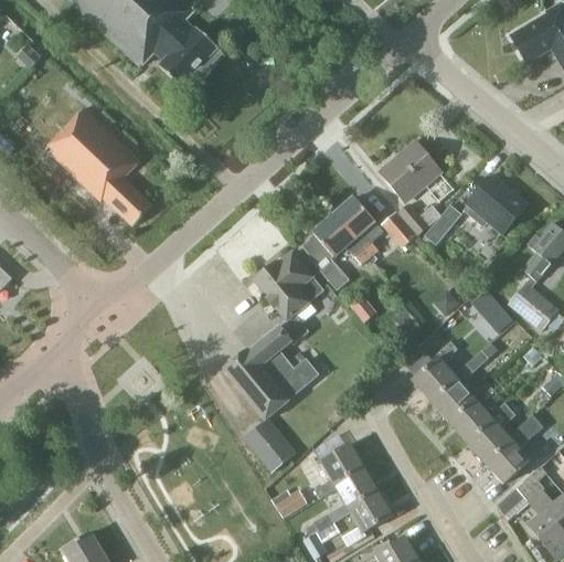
[(194,25),(185,17),(197,6),(190,0),(72,0),(89,16),(140,64),(153,51),(162,60),(158,63),(182,86),(219,48),(194,24),(194,25)]
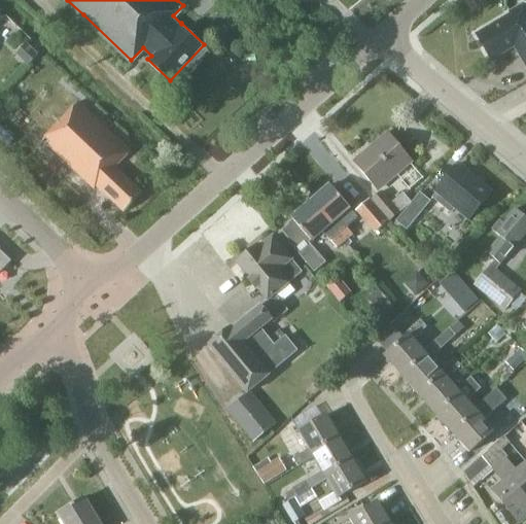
[(525,6),(523,2),(510,9),(512,11),(477,32),(492,58),(516,43),(521,53),(520,53),(525,62),(525,6)]
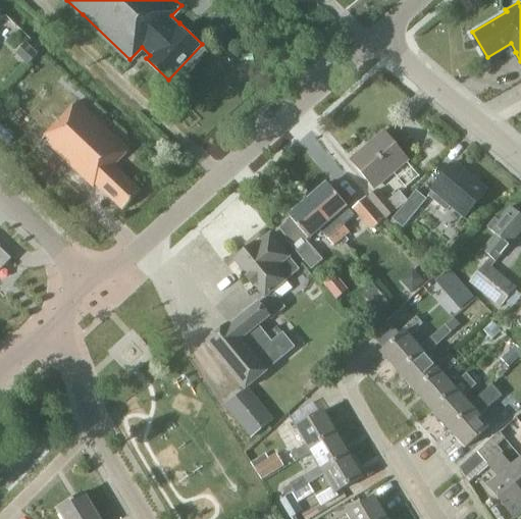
[(17,50),(29,61),(38,53),(25,42),(17,50)]
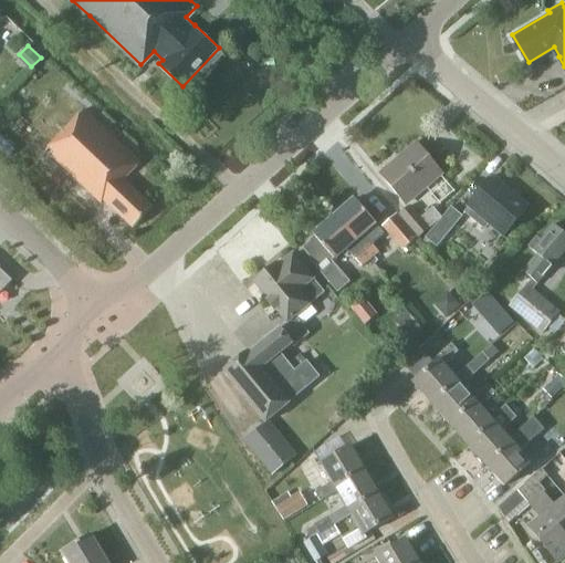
[(152,205),(124,177),(140,160),(85,107),(43,150),(98,204),(104,198),(133,226),(152,205)]
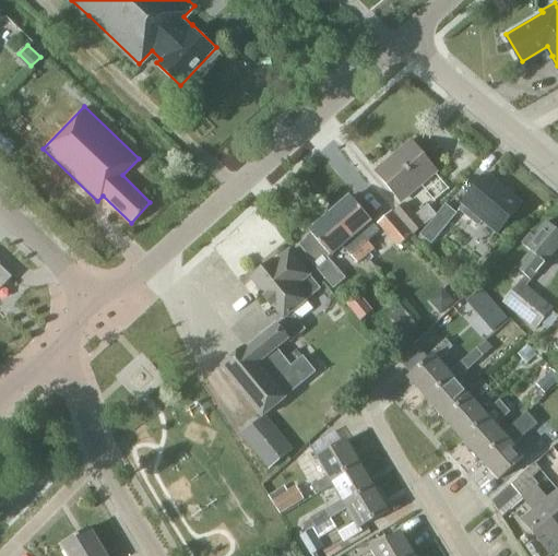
[(402,198),(431,173),(435,169),(411,140),(377,168),(402,198)]
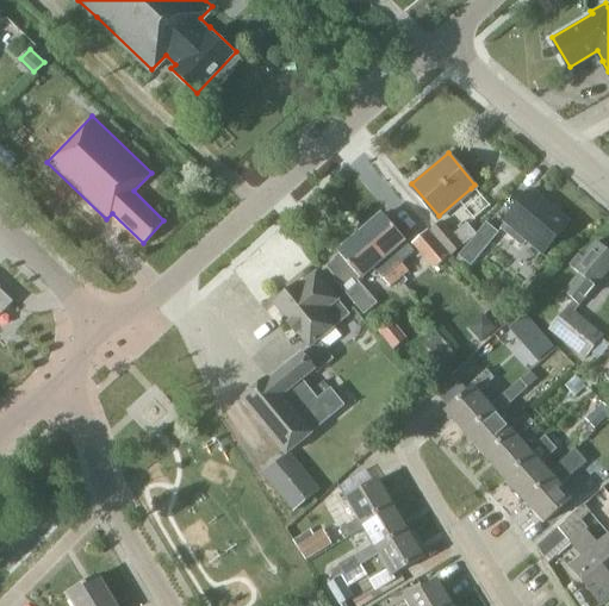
[(566,219),(532,189),(535,186),(534,186),(499,225),(522,244),(528,237),(541,249),(535,255),(536,256),(570,217),(570,216),(566,219)]
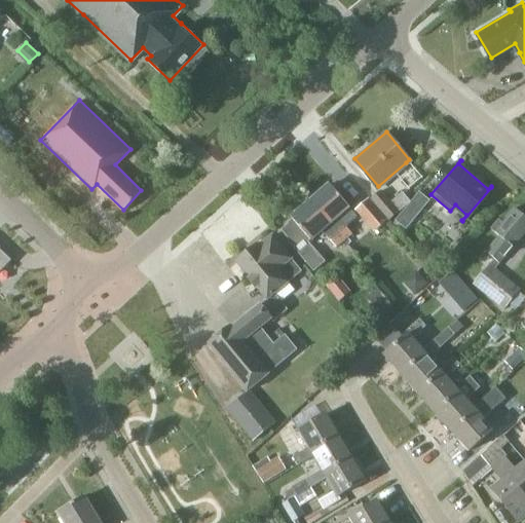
[(330,221),(344,238),(352,231),(346,225),(358,215),(330,183),(328,185),(326,184),(319,190),(320,192),(311,199),(330,221)]
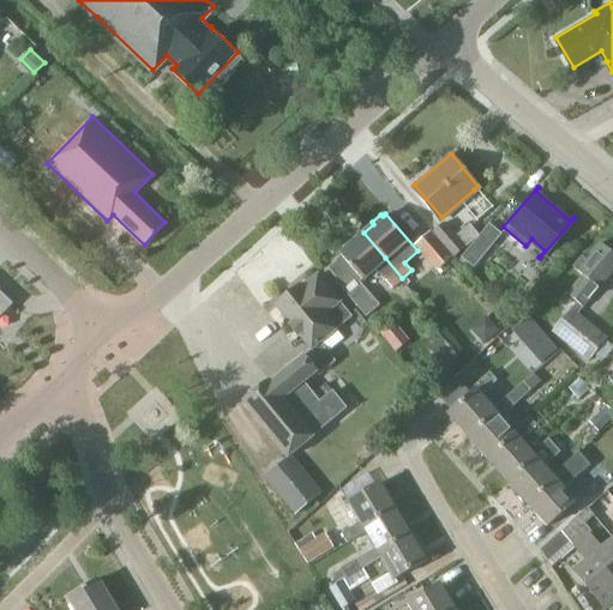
[(456,233),(444,219),(433,229),(454,254),(480,233),(470,221),(456,233)]
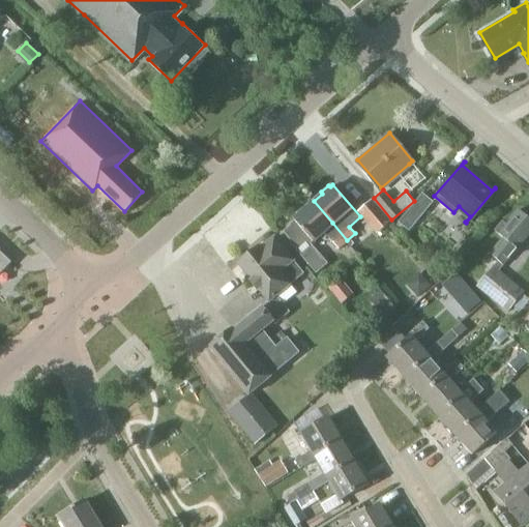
[(408,229),(433,200),(421,192),(398,220),(408,229)]
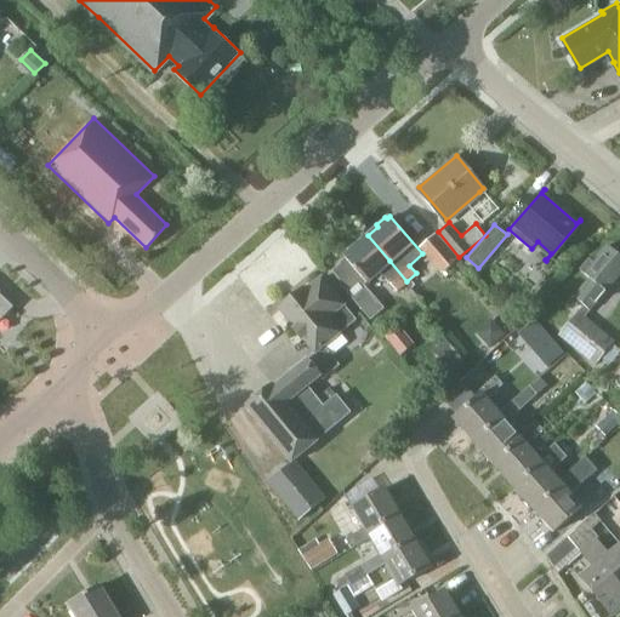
[(442,272),(459,257),(437,232),(420,246),(442,272)]
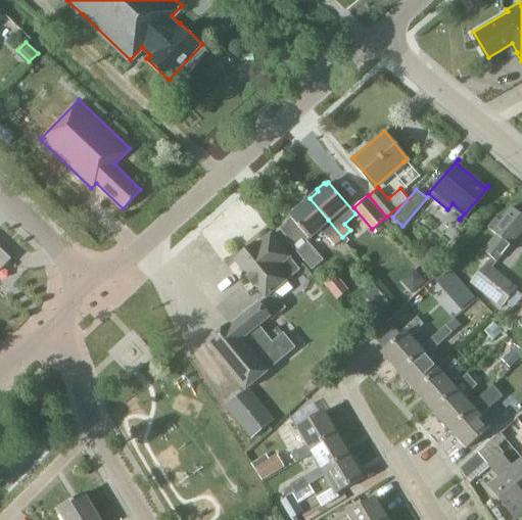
[(335,244),(342,237),(328,220),(310,198),(300,205),(298,204),(292,210),(292,213),(290,215),(292,217),(280,227),(286,235),(287,239),(315,271),(326,261),(307,238),(310,236),(309,236),(320,227),(335,244)]
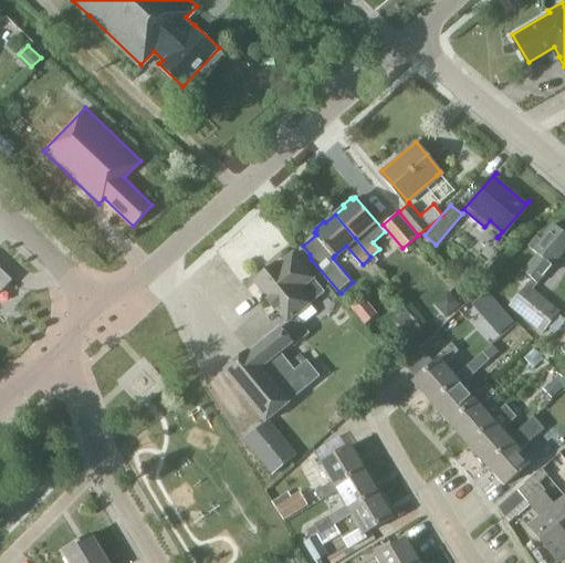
[(523,269),(532,277),(527,282),(533,287),(564,248),(564,231),(554,222),(541,238),(536,235),(529,244),(537,252),(523,269)]
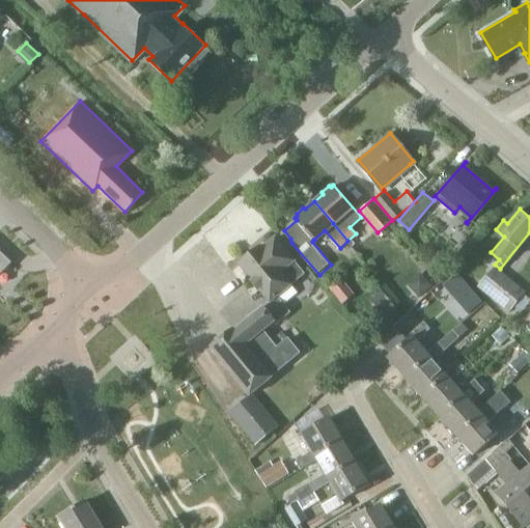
[(262,306),(274,320),(288,308),(277,295),(293,283),(291,282),(305,272),(275,235),(261,247),(260,245),(239,262),(252,279),(250,280),(258,289),(259,288),(270,300),(262,306)]
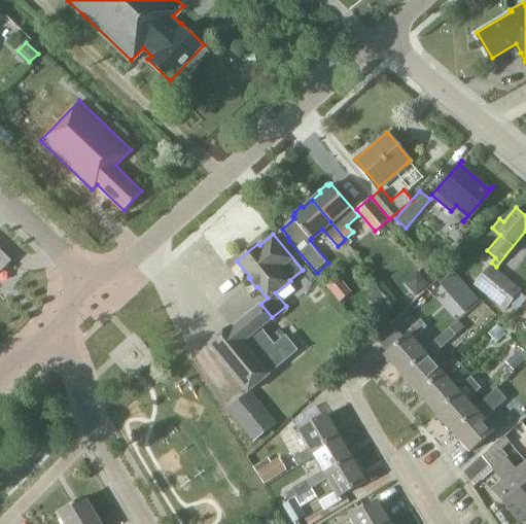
[(0,271),(11,259),(0,247),(0,271)]
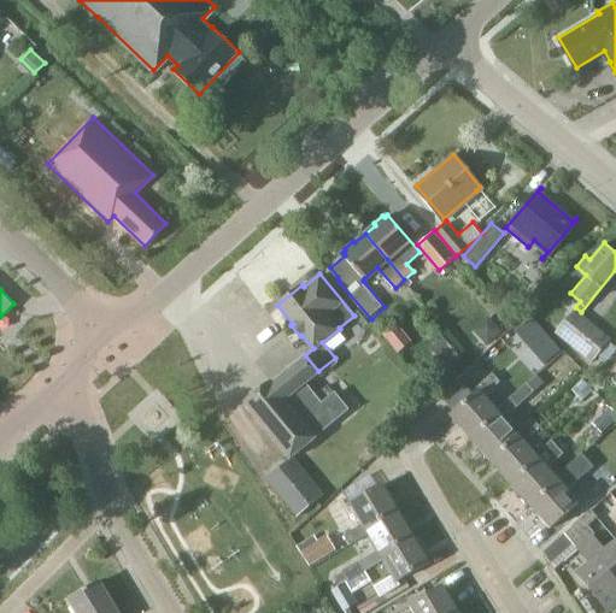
[(611,337),(581,312),(575,307),(555,331),(591,361),(598,354),(610,340),(611,337)]
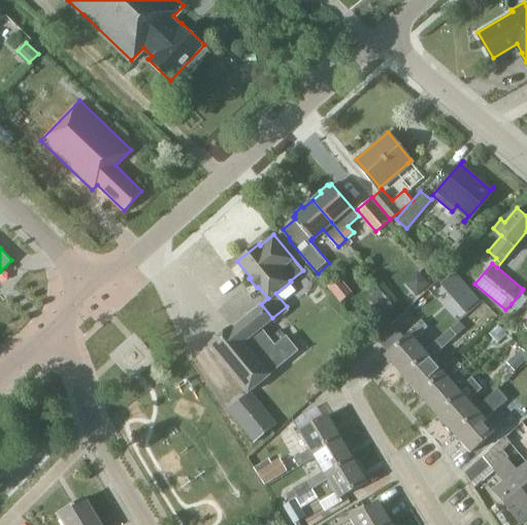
[(416,294),(429,283),(418,269),(404,281),(416,294)]
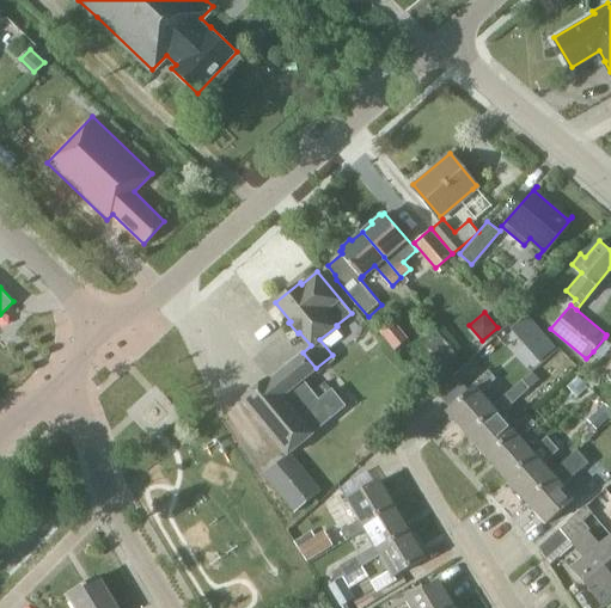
[(511,326),(539,358),(554,347),(526,313),(511,326)]
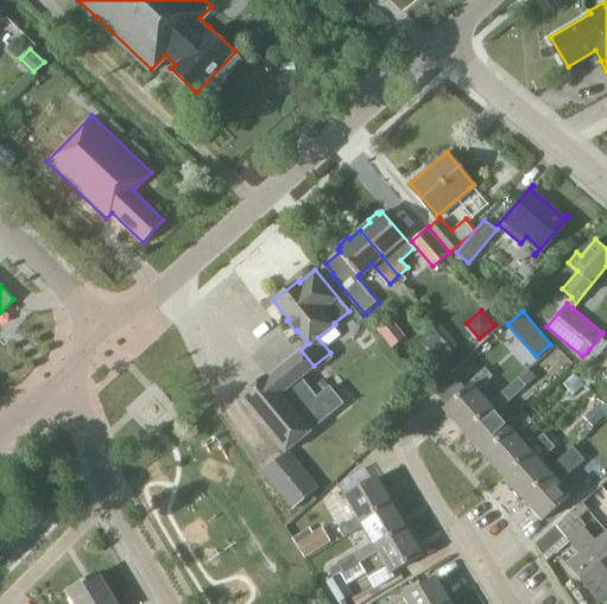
[(392,347),(406,335),(397,323),(383,335),(392,347)]
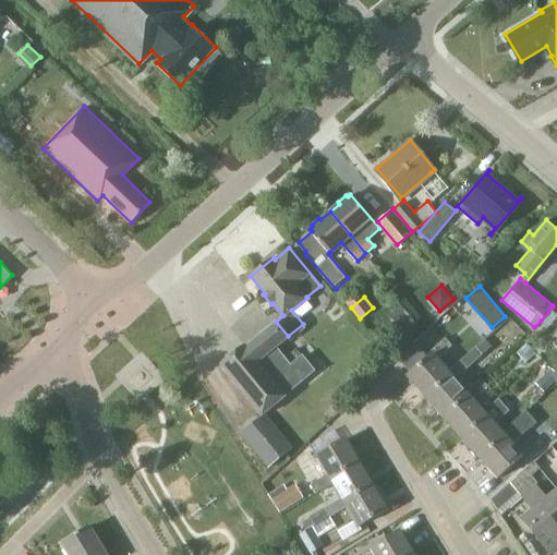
[(400,325),(410,315),(400,304),(389,314),(400,325)]
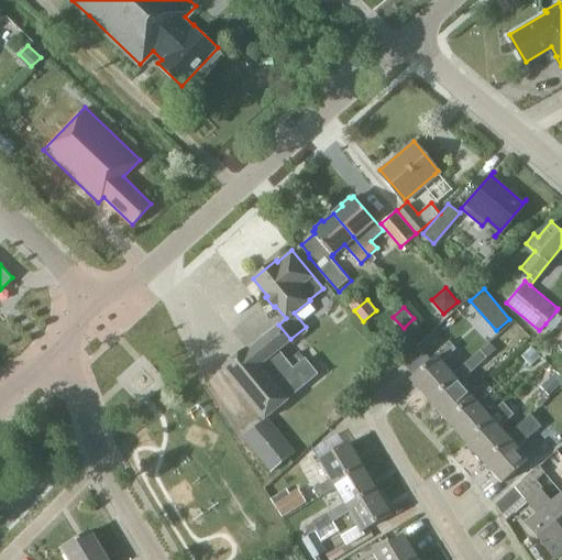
[(552,329),(561,317),(561,315),(557,310),(546,324),(552,329)]
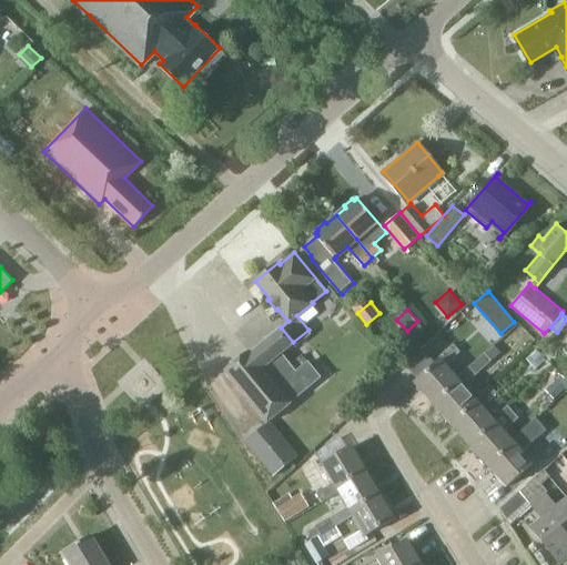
[(566,326),(550,341),(566,361),(566,326)]
